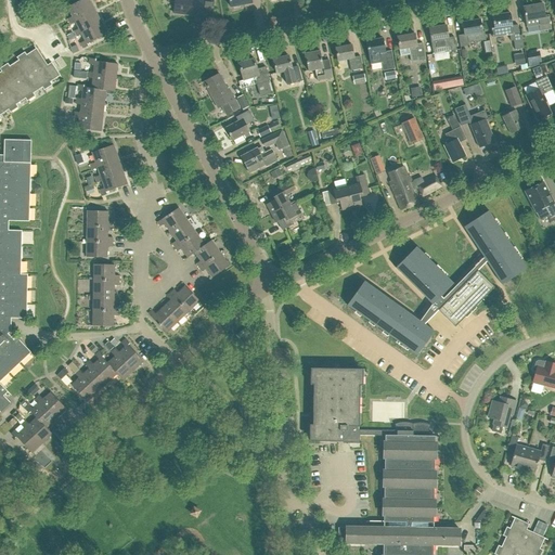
[(74,20),(94,9),(89,0),(80,0),(67,8),(73,16),(67,20),(71,24),(75,22),(74,20)]
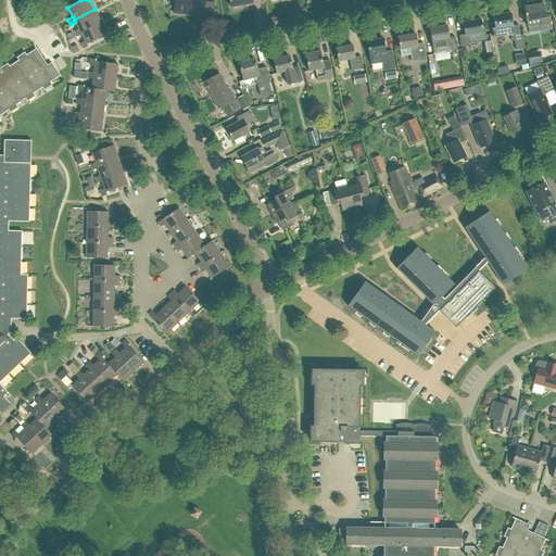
[(174,0),(173,13),(201,16),(202,12),(212,13),(213,0),(174,0)]
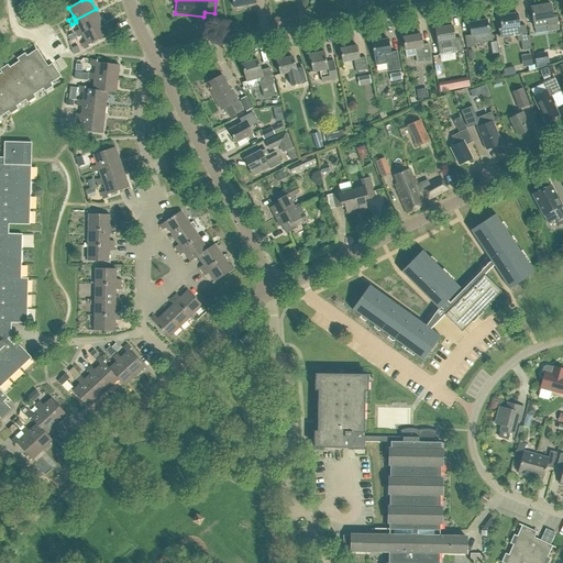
[(552,17),(550,3),(530,7),(534,28),(547,25),(548,31),(558,30),(555,15),(552,17)]
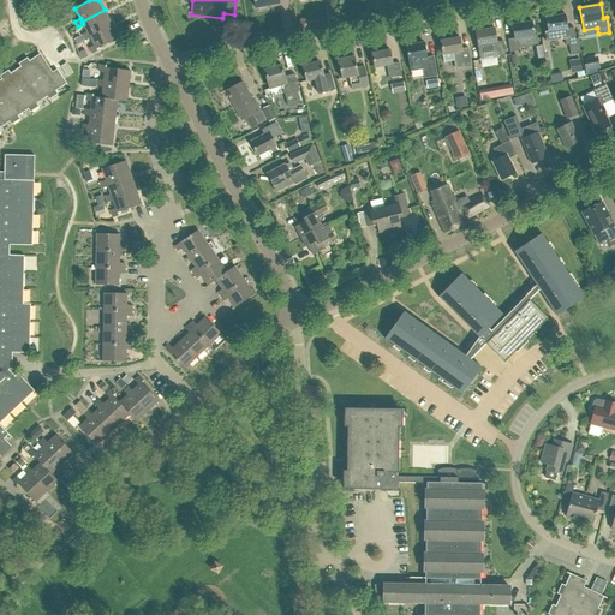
[(90,35),(112,23),(105,10),(82,22),(83,24),(88,31),(82,35),(85,41),(91,37),(90,35)]
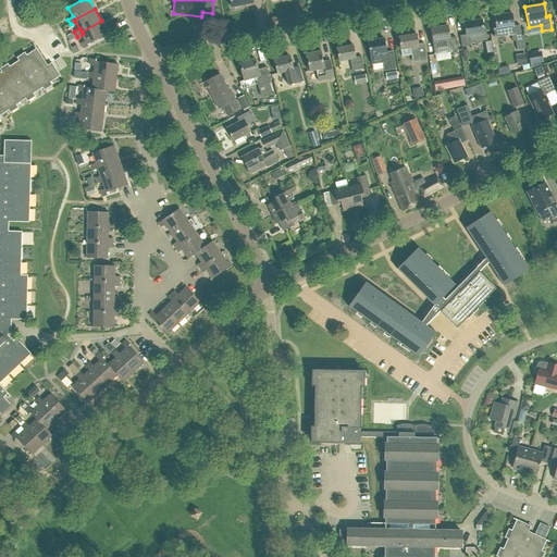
[(514,26),(511,13),(493,16),(495,28),(492,29),(494,38),(511,35),(511,38),(514,37),(516,50),(524,49),(523,35),(521,36),(519,25),(514,26)]
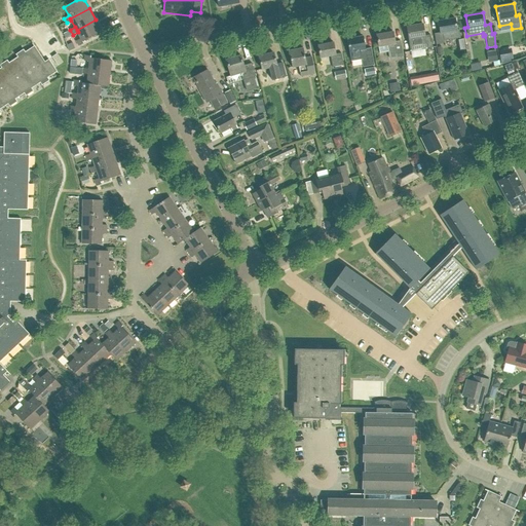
[(456,31),(454,19),(438,22),(439,33),(434,34),(436,44),(444,43),(444,41),(459,38),(458,30),(456,31)]
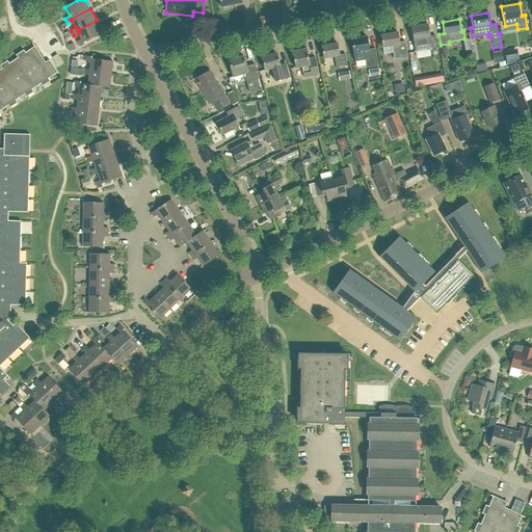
[(78,30),(79,32),(82,38),(77,42),(80,47),(85,44),(84,43),(103,32),(97,20),(78,30)]
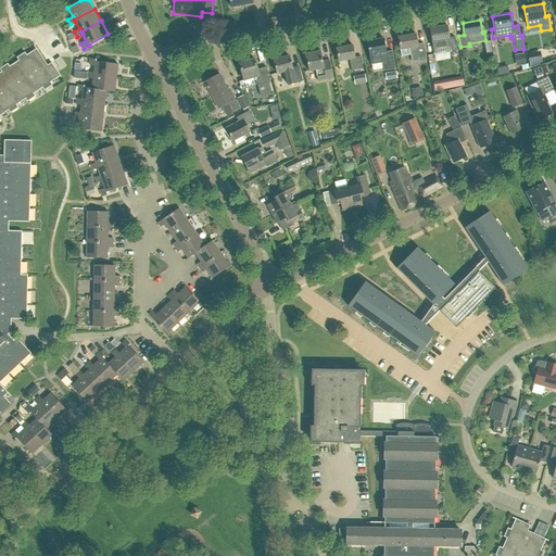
[(449,38),(446,25),(429,28),(433,54),(457,50),(455,37),(449,38)]
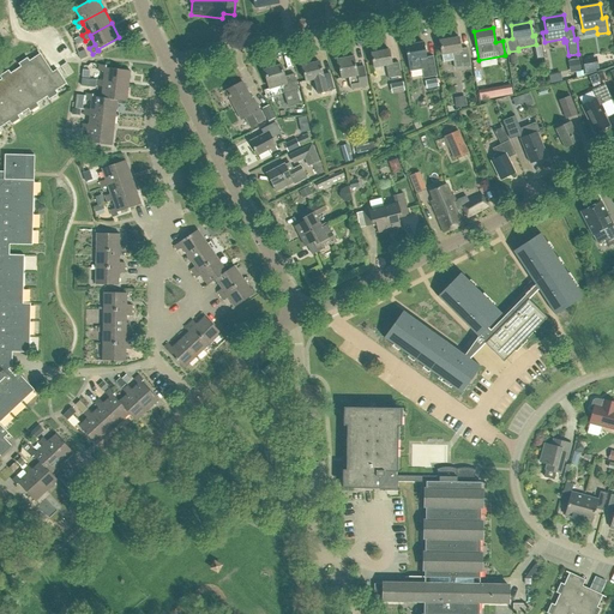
[(447,38),(446,36),(441,37),(440,40),(439,41),(441,54),(443,54),(444,62),(455,60),(456,68),(470,67),(469,61),(467,48),(461,49),(458,37),(447,38)]
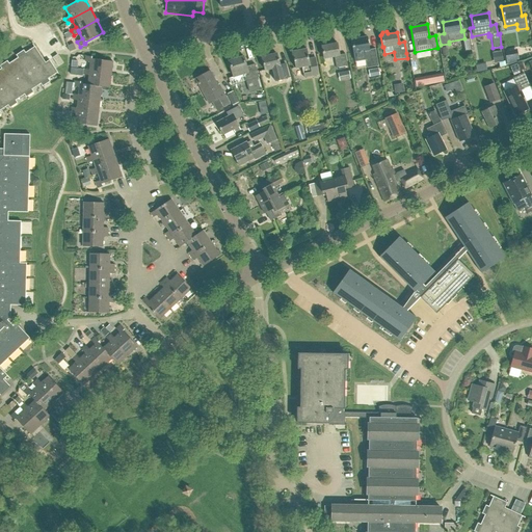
[(369,50),(367,37),(350,41),(355,62),(365,60),(367,69),(378,67),(375,49),(369,50)]
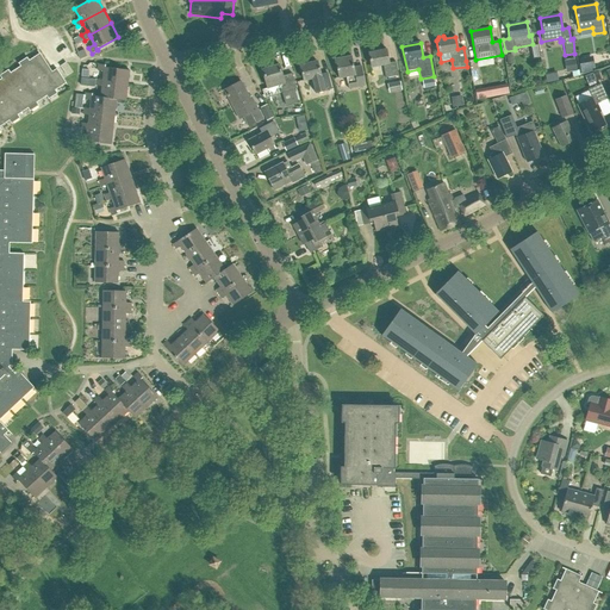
[(76,53),(80,60),(87,56),(83,49),(76,53)]
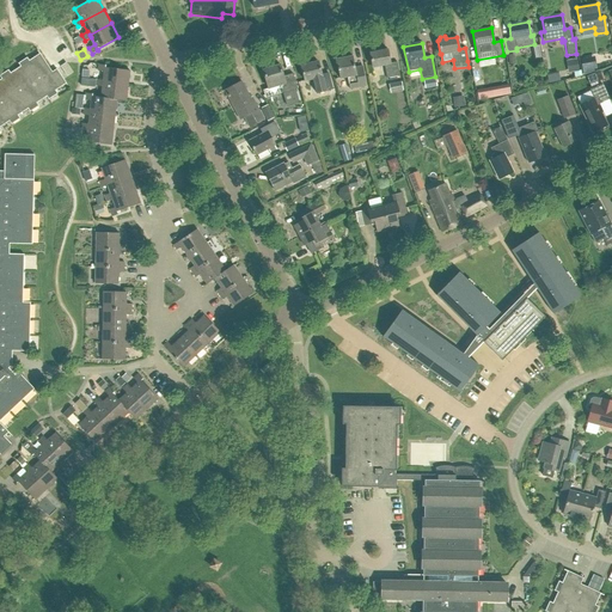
[(390,63),(387,49),(369,53),(372,68),(384,66),(386,78),(399,75),(397,62),(390,63)]
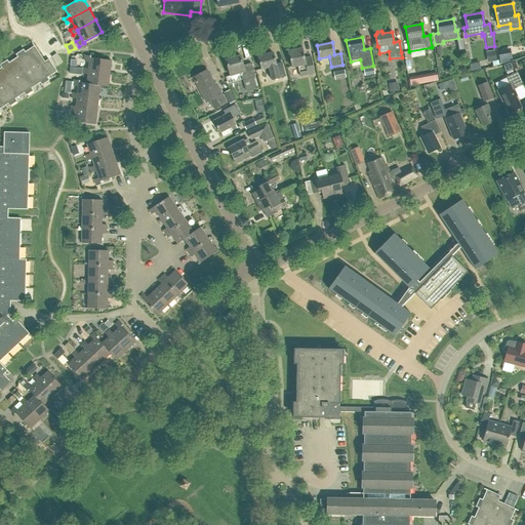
[(0,65),(1,68),(0,68),(0,390),(1,392),(11,382),(6,377),(10,373),(0,362),(0,361),(29,333),(15,319),(12,321),(5,314),(5,301),(25,301),(26,259),(19,259),(21,218),(7,217),(8,209),(28,209),(29,154),(29,147),(23,146),(3,146),(3,147),(0,146),(0,112),(1,112),(0,111),(0,109),(8,104),(9,107),(17,102),(15,98),(24,93),(26,95),(33,91),(32,88),(40,82),(42,85),(49,80),(47,78),(56,72),(57,75),(58,74),(48,59),(44,62),(33,43),(32,43),(34,46),(25,52),(24,49),(15,54),(17,57),(9,63),(7,59),(0,65)]
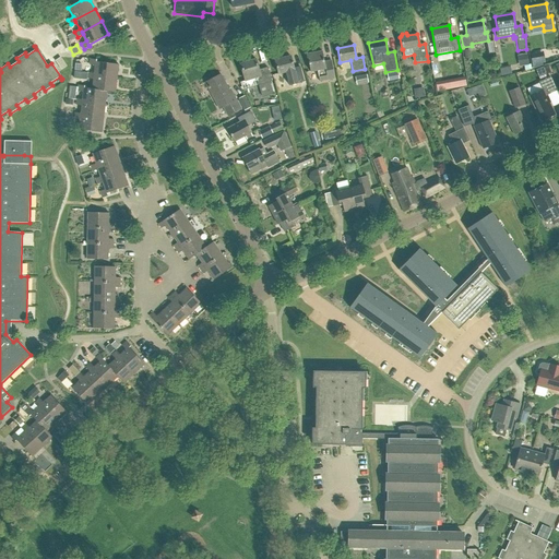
[(324,62),(322,51),(307,55),(310,72),(319,70),(321,82),(334,80),(331,61),(324,62)]
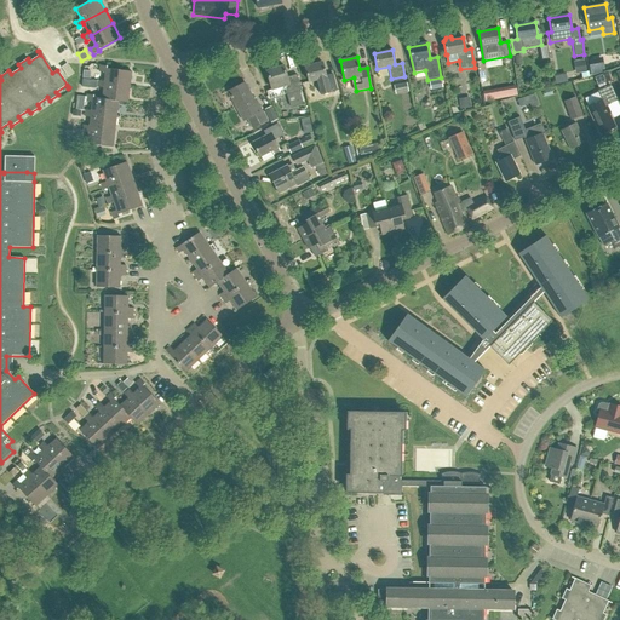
[(584,59),(573,62),(575,73),(581,73),(585,72),(584,59)]
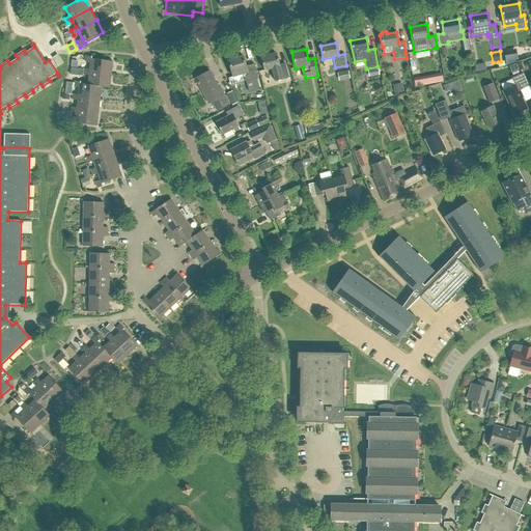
[(279,65),(276,53),(260,57),(263,70),(271,68),(274,80),(288,77),(285,63),(279,65)]
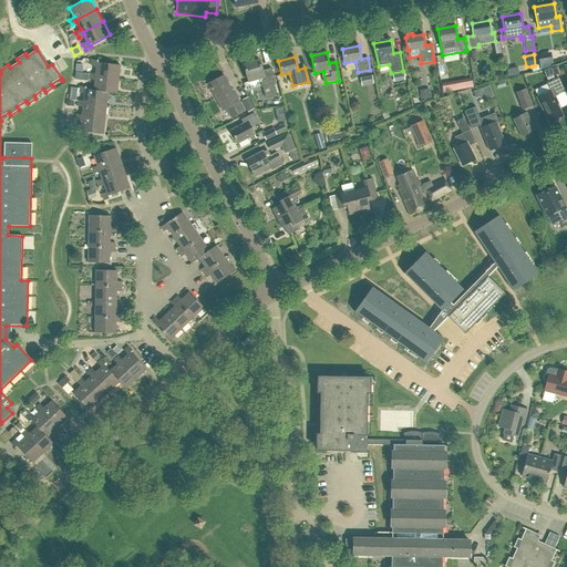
[(63,72),(69,69),(63,59),(57,63),(63,72)]
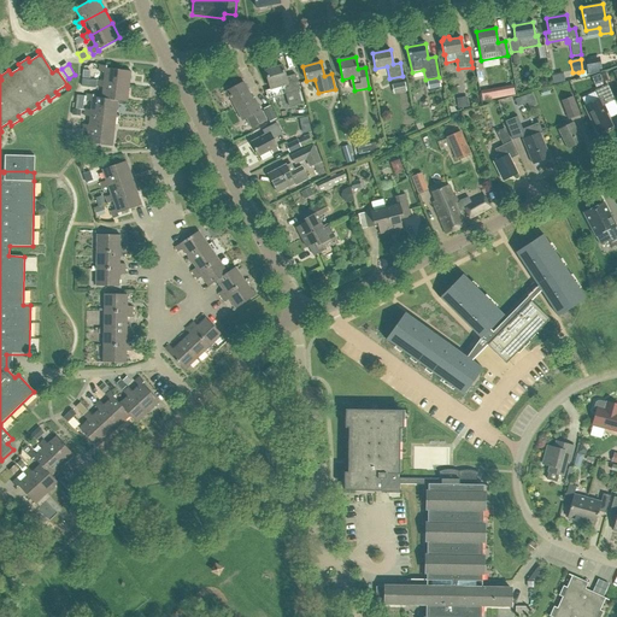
[(104,83),(129,87),(130,71),(106,69),(106,66),(100,65),(99,71),(105,72),(104,81),(104,83)]
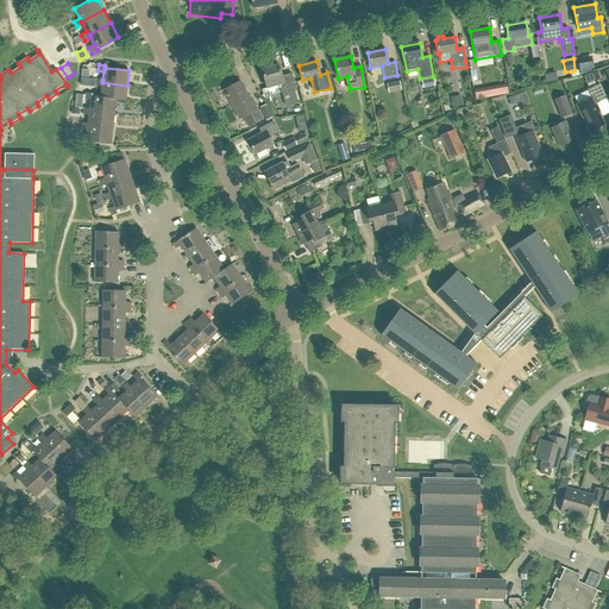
[(277,64),(261,69),(265,88),(278,83),(284,106),(299,101),(290,73),(281,75),(277,64)]
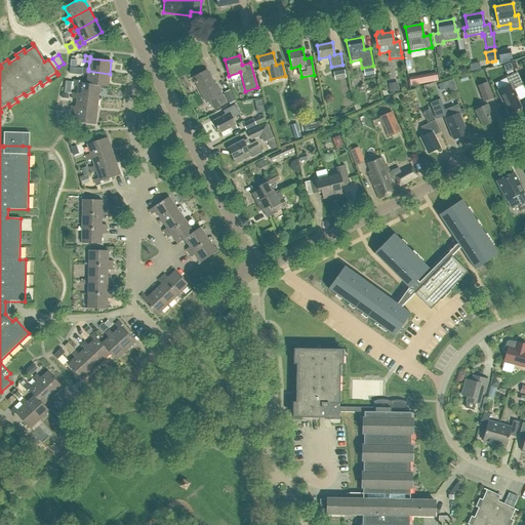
[(503,66),(502,66),(506,72),(510,71),(511,70),(513,70),(515,69),(517,68),(516,63),(515,62),(510,63),(510,64),(507,65),(503,66)]
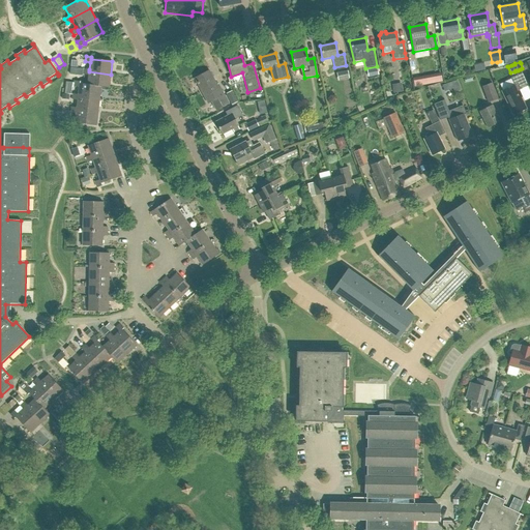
[(369,78),(379,76),(378,68),(367,70),(369,78)]
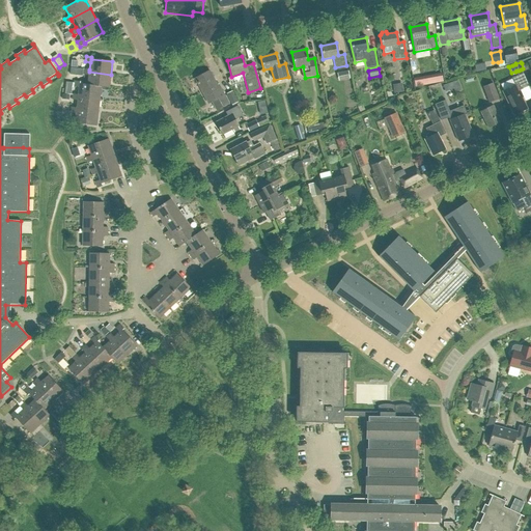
[(89,72),(89,70),(84,70),(83,75),(88,76),(87,85),(101,86),(109,87),(111,75),(89,72)]
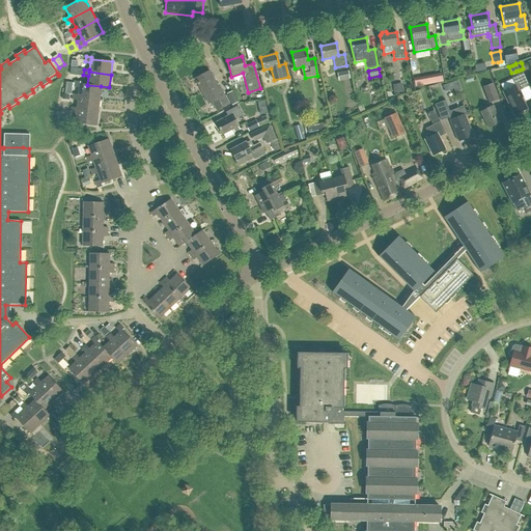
[(228,103),(219,84),(217,84),(208,70),(194,78),(207,103),(212,101),(216,110),(228,103)]
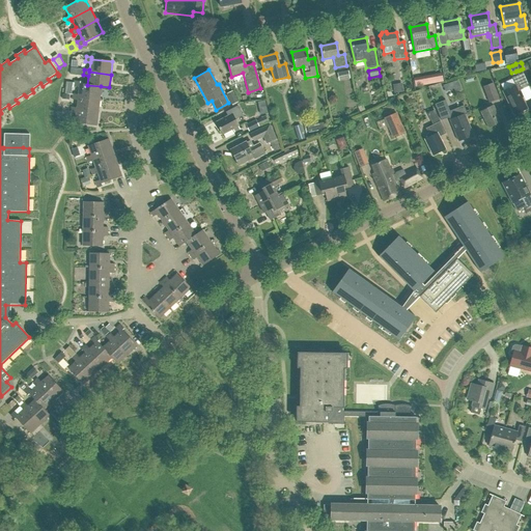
[(339,81),(350,79),(348,72),(337,74),(339,81)]
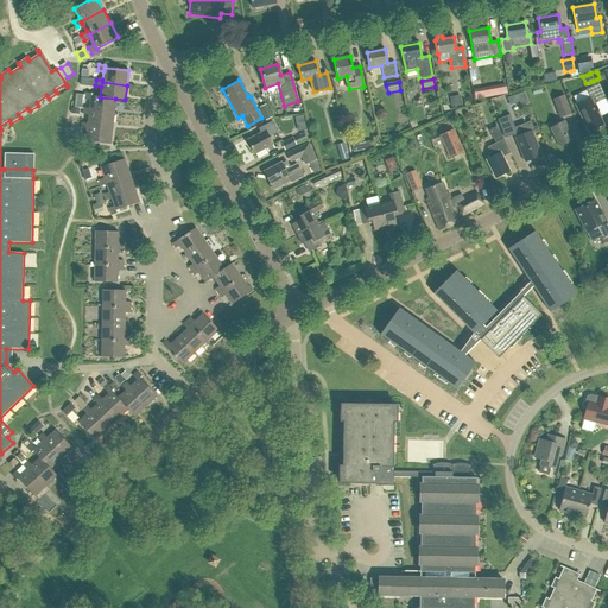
[(562,84),(565,95),(574,93),(571,82),(562,84)]
